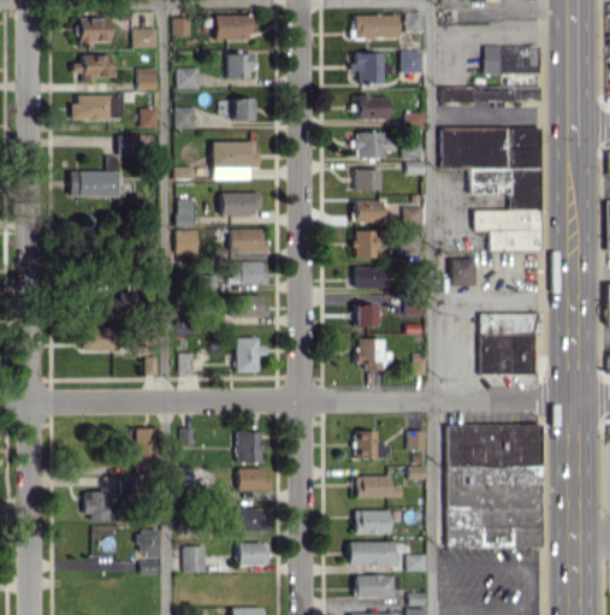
[(407,33),(425,31),(424,12),(406,12),(407,33)]
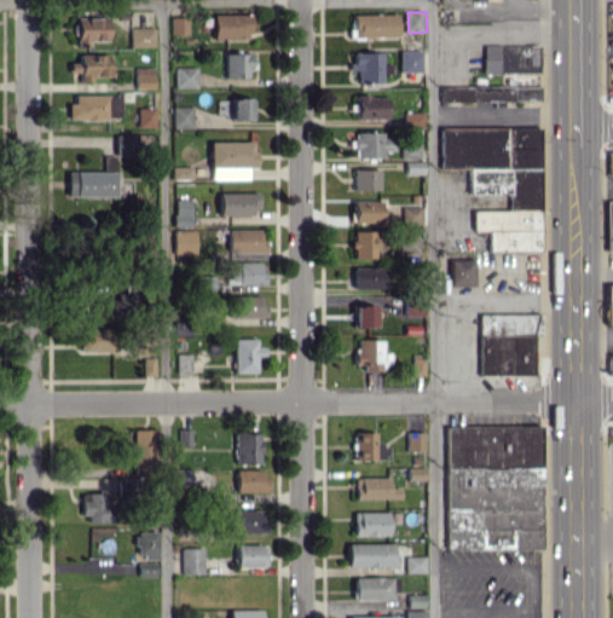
[(217,40),(254,39),(253,15),(217,15),(217,40)]
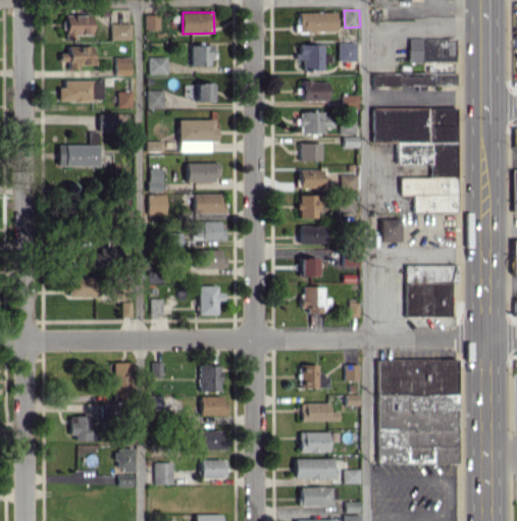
[(301,32),(338,31),(338,12),(300,13),(301,32)]
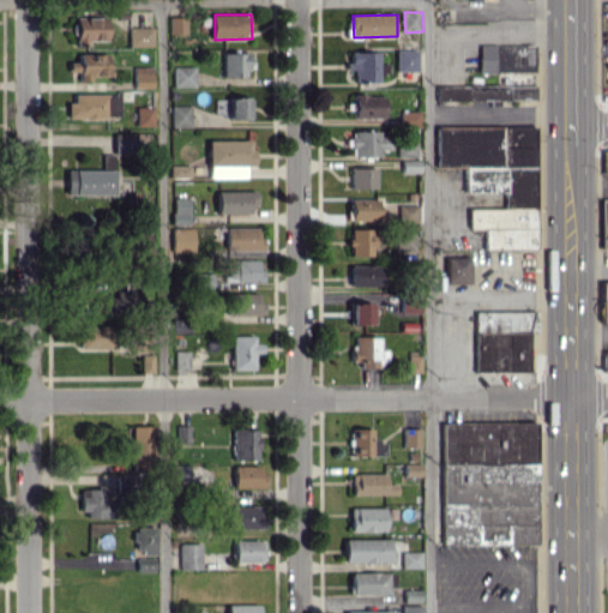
[(191,34),(191,17),(173,17),(173,34),(191,34)]
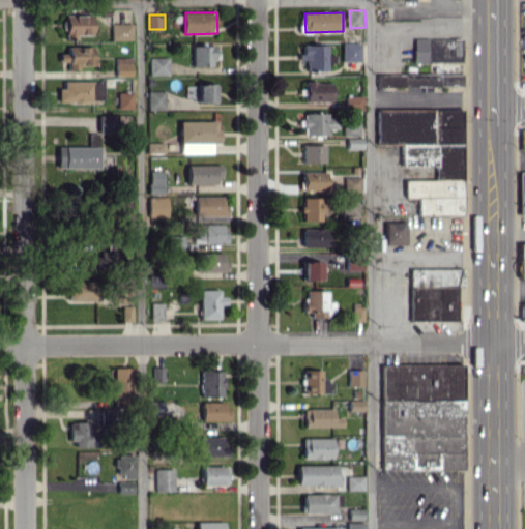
[(95,35),(94,16),(67,16),(68,40),(79,40),(79,36),(95,35)]
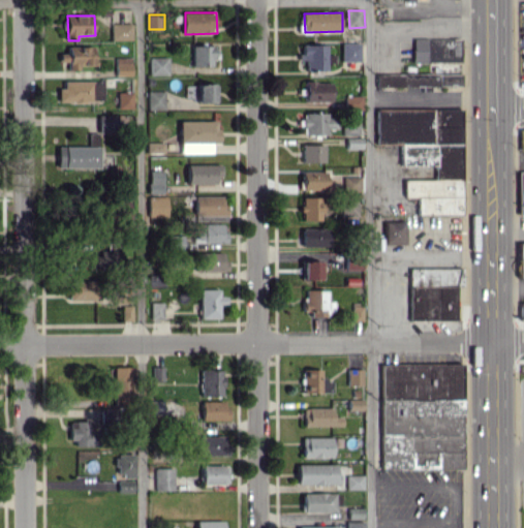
[(114,24),(114,41),(135,40),(134,24),(114,24)]
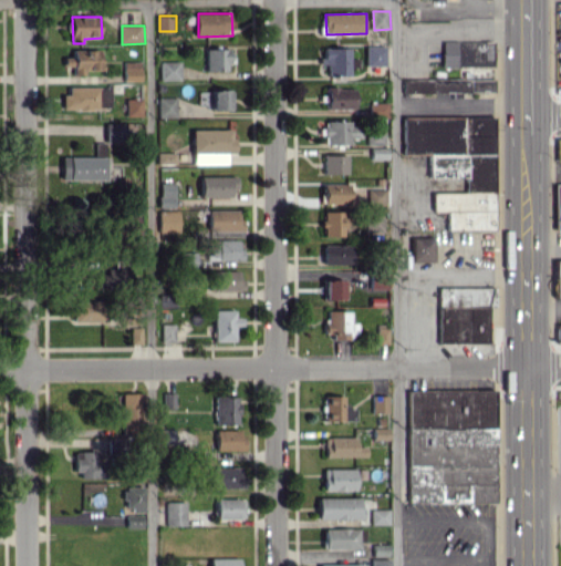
[(497,68),(497,42),(446,43),(446,68),(497,68)]
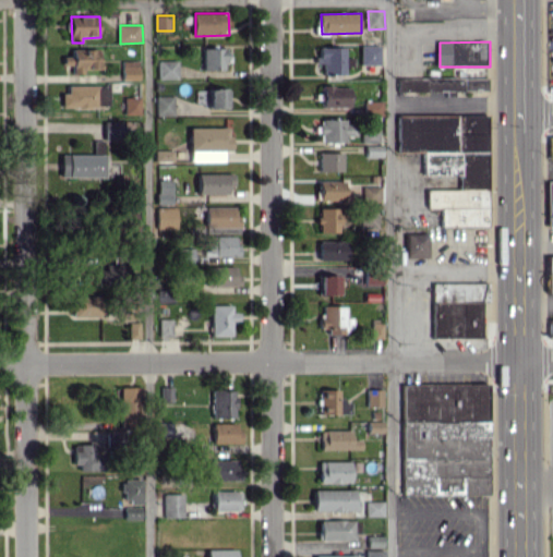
[(383,65),(383,46),(364,46),(364,65),(383,65)]
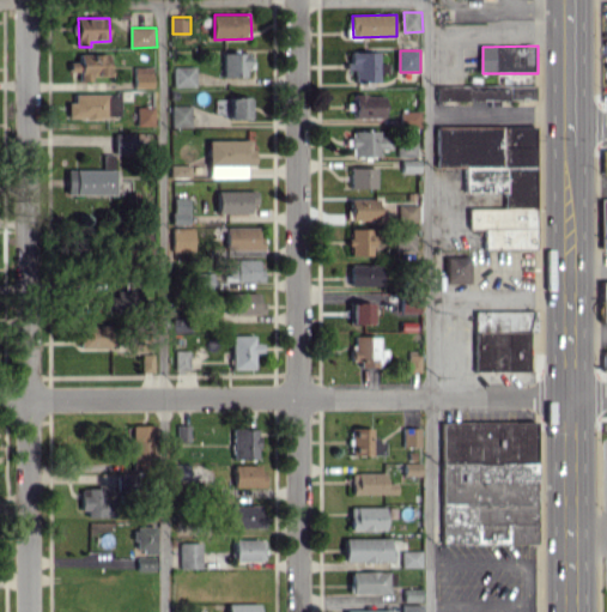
[(382,83),(382,74),(390,73),(390,64),(382,64),(382,52),(352,53),(352,71),(357,71),(358,83),(382,83)]
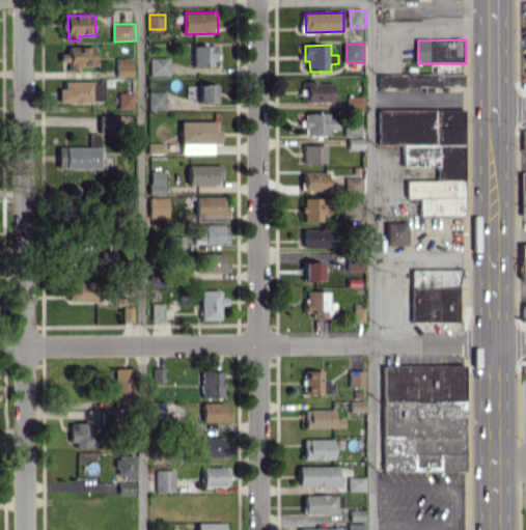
[(196,66),(218,67),(219,47),(196,46),(196,66)]
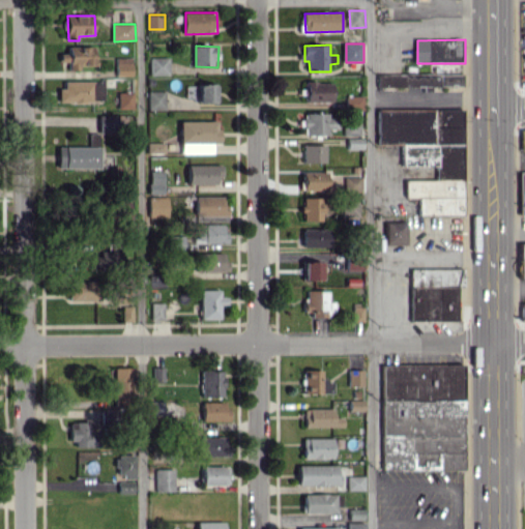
[(95,47),(70,48),(70,54),(63,54),(63,62),(71,62),(71,70),(83,70),(83,66),(96,66),(95,47)]
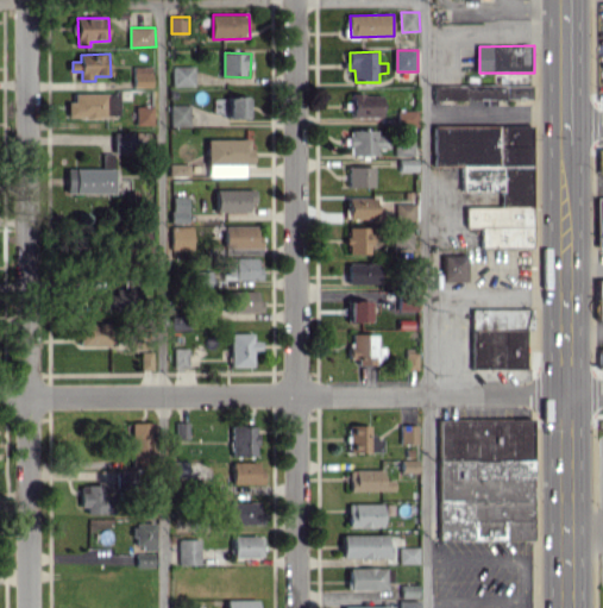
[(137,88),(156,88),(155,67),(137,68),(137,88)]
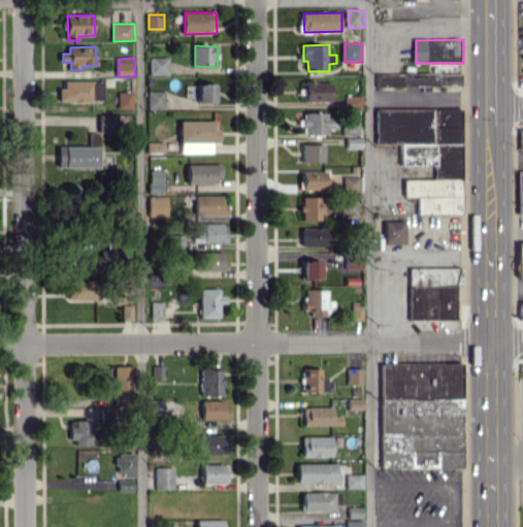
[(153,58),(153,75),(171,75),(170,58),(153,58)]
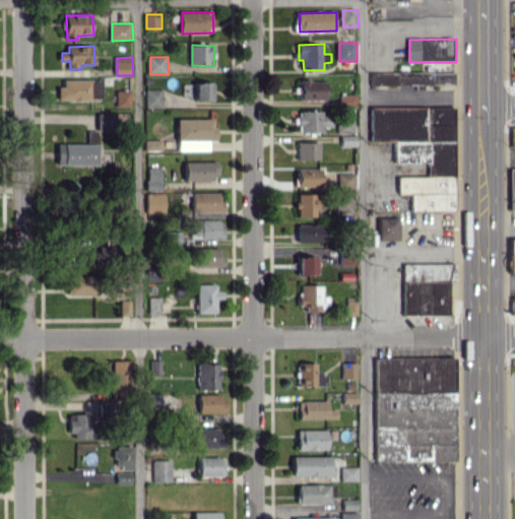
[(456,74),(373,73),(373,84),(456,85),(456,74)]
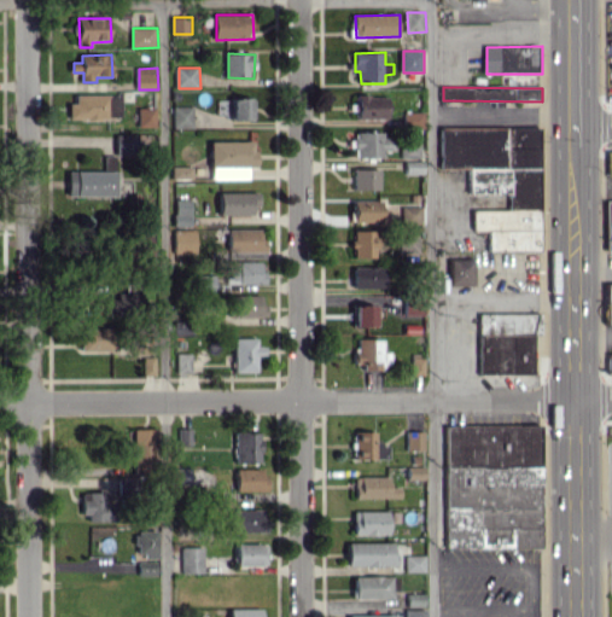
[(123,95),(74,95),(75,120),(123,120),(123,95)]
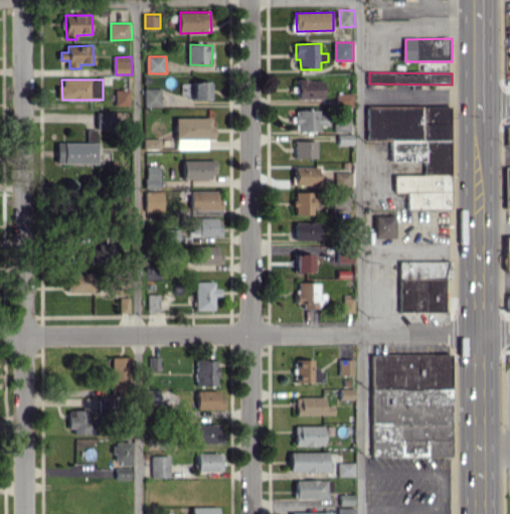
[(299,99),(325,100),(326,80),(300,79),(299,99)]
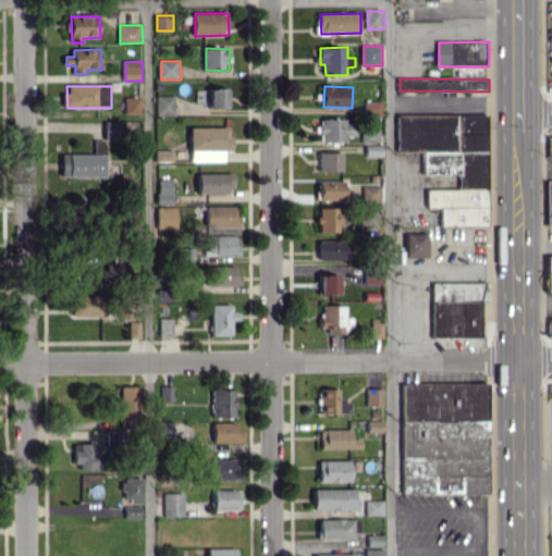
[(230,89),(211,89),(211,109),(230,109),(230,89)]
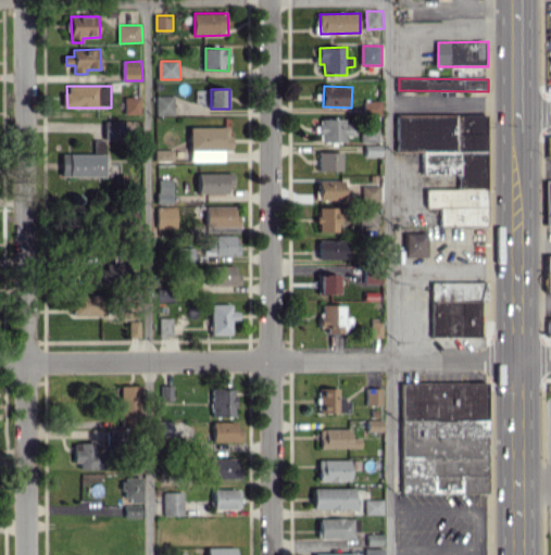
[(160,115),(177,115),(176,96),(159,97),(160,115)]
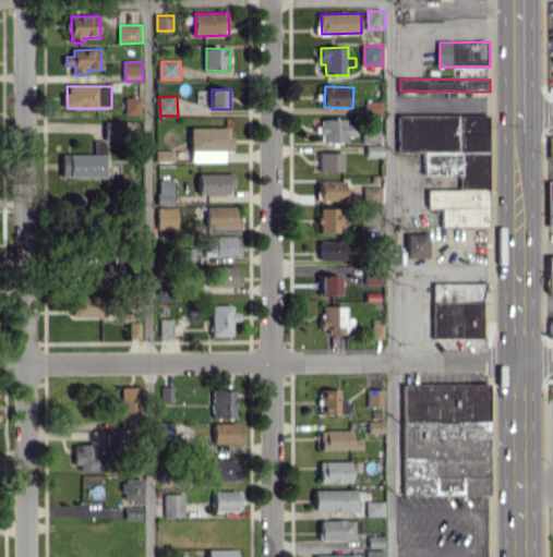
[(144,114),(143,97),(128,98),(128,114),(144,114)]
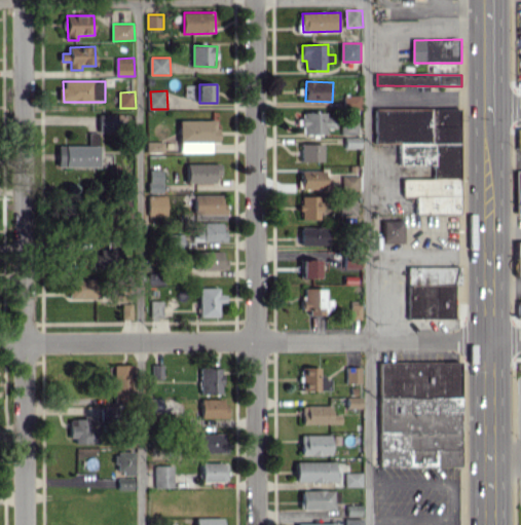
[(364,97),(346,96),(346,109),(363,109),(364,97)]
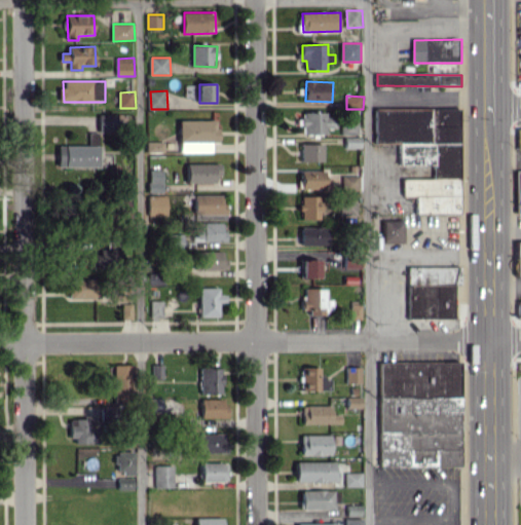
[(377,109),(377,144),(402,144),(402,175),(405,175),(405,196),(418,196),(418,214),(462,214),(462,109),(377,109)]
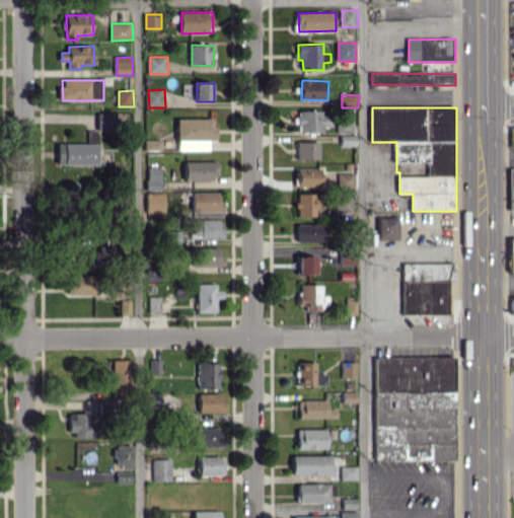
[(300,133),(324,132),(324,127),(333,127),(332,112),(300,113),(300,133)]
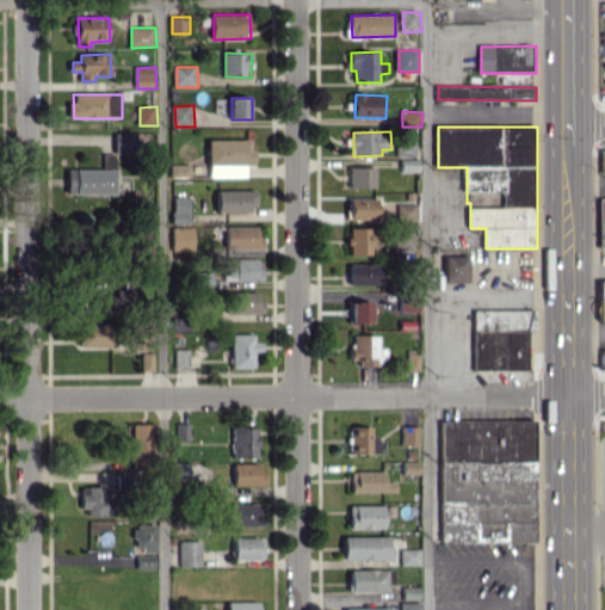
[(118,153),(139,154),(140,134),(118,134),(118,153)]
